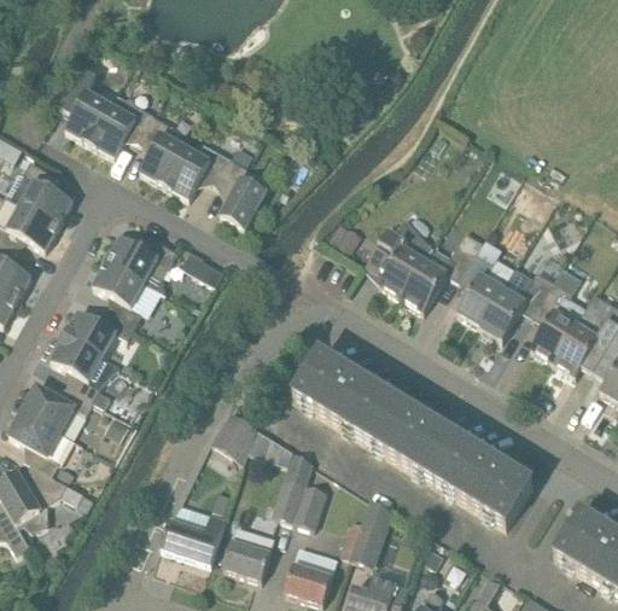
[(73,117),(65,131),(87,143),(108,104),(87,93),(95,77),(82,70),(59,110),(73,117)]
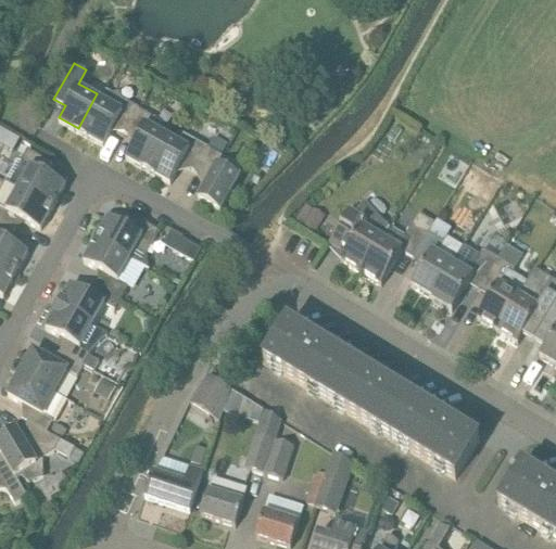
[(97,93),(78,128),(103,142),(111,127),(113,124),(114,122),(124,127),(126,128),(139,104),(137,102),(129,98),(128,98),(121,93),(118,87),(113,89),(105,85),(100,96),(97,93)]
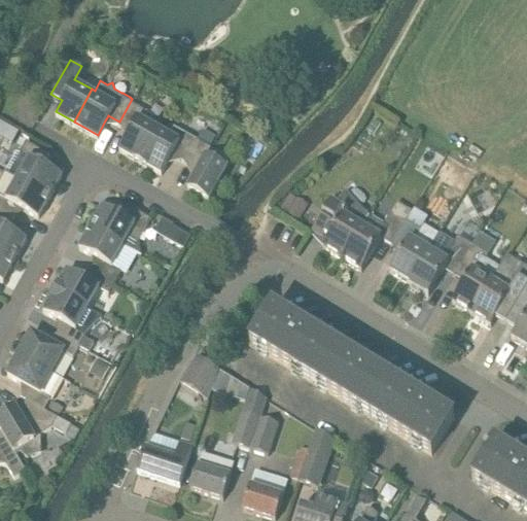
[(127,133),(118,146),(139,158),(157,125),(149,119),(154,111),(143,105),(132,99),(119,122),(120,122),(130,127),(129,129),(127,133)]
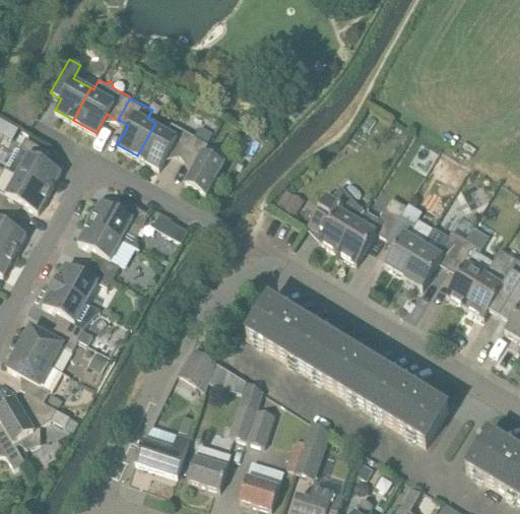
[(179,155),(191,132),(173,121),(168,130),(155,123),(137,155),(159,168),(169,150),(179,155)]
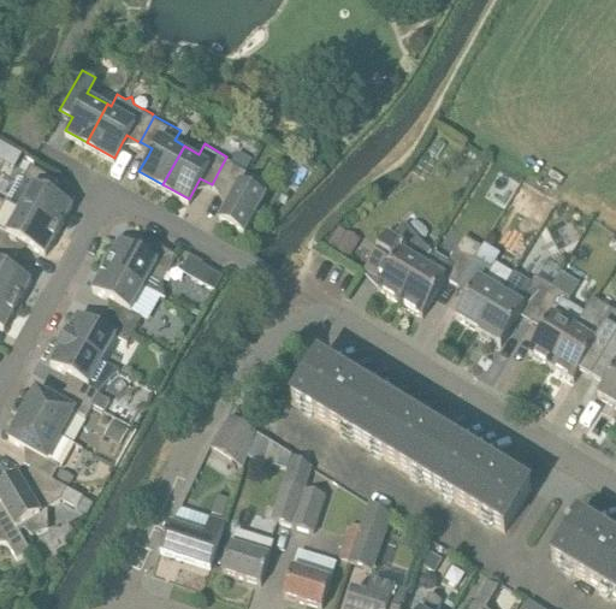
[(237,146),(230,158),(246,167),(253,154),(237,146)]
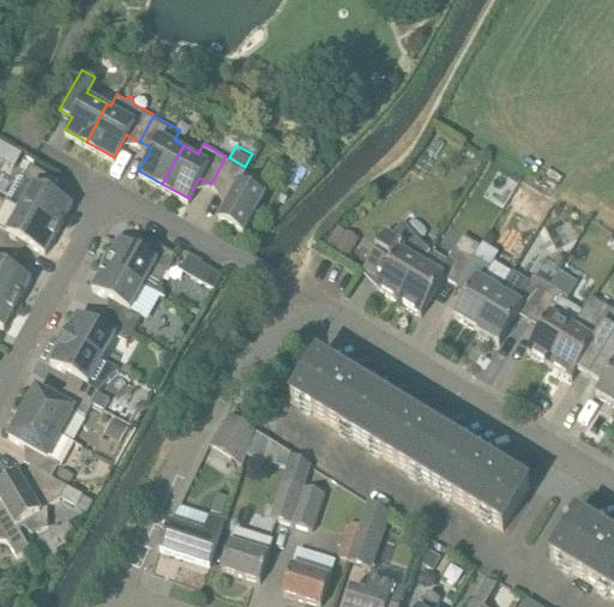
[(227,157),(214,182),(215,182),(232,192),(230,194),(226,203),(218,216),(242,229),(264,191),(240,178),(245,167),(229,157),(227,157)]
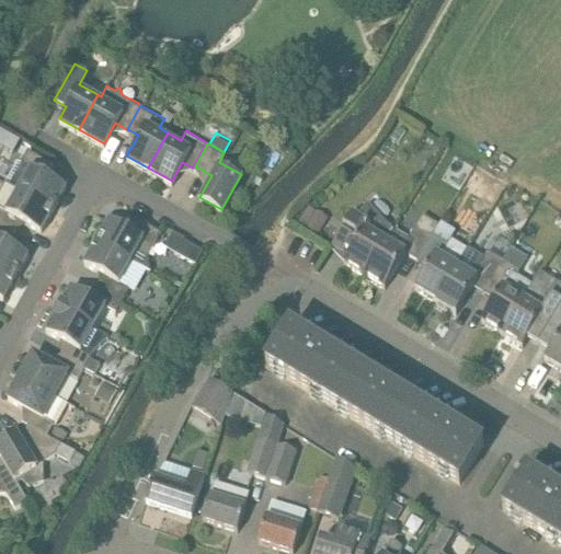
[(8,174),(6,177),(10,180),(19,185),(18,187),(53,207),(66,183),(52,175),(46,172),(50,162),(52,160),(27,147),(21,159),(16,157),(15,160),(8,174)]
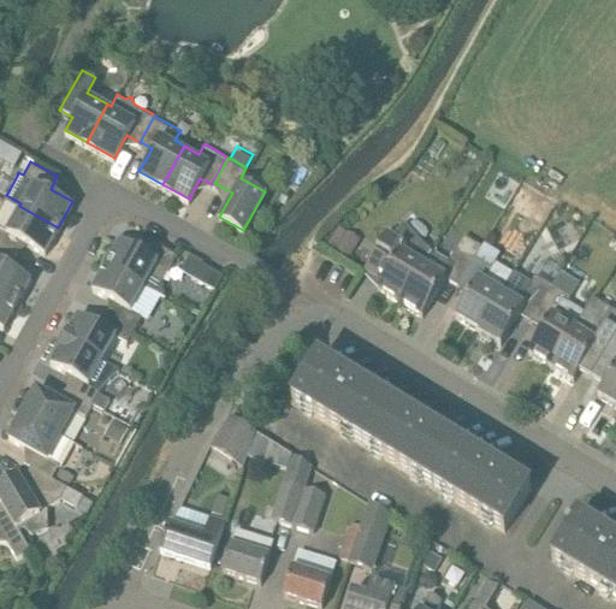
[(515,189),(525,195),(532,183),(522,178),(515,189)]
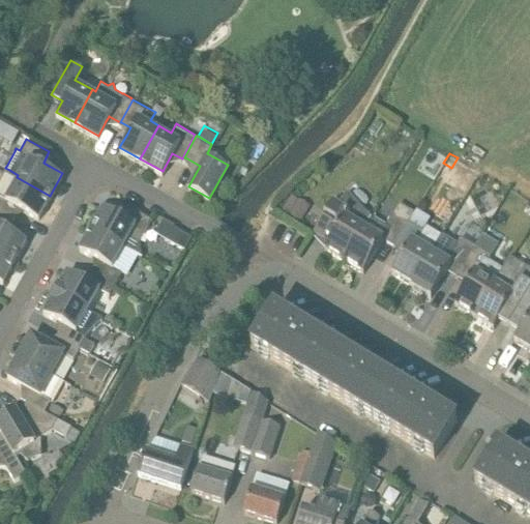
[(38,215),(50,196),(17,177),(6,196),(0,193),(0,208),(13,216),(21,205),(38,215)]
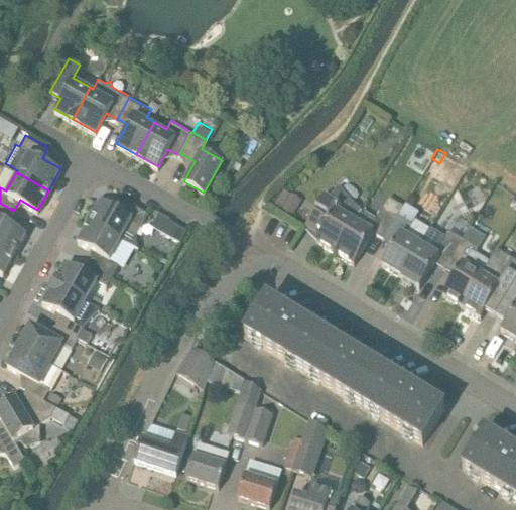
[(312,208),(304,223),(307,224),(315,230),(316,228),(320,231),(315,238),(334,249),(354,217),(361,206),(352,197),(339,182),(333,189),(332,188),(312,208)]
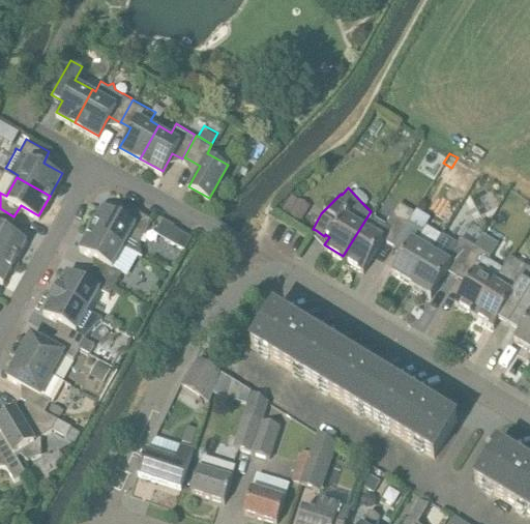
[(299,219),(311,202),(299,195),(289,211),(299,219)]
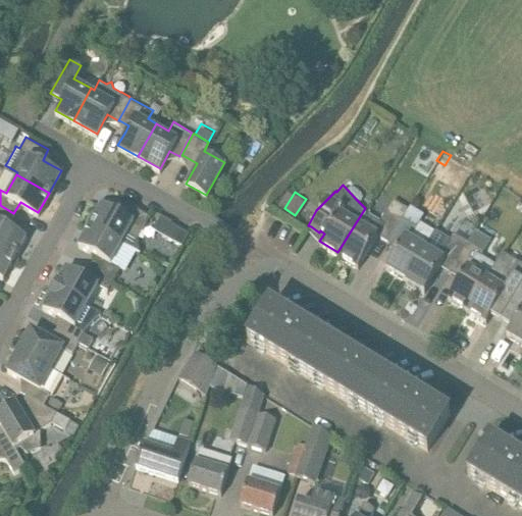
[(137,235),(143,224),(149,212),(126,200),(120,211),(101,200),(90,221),(124,241),(129,230),(137,235)]
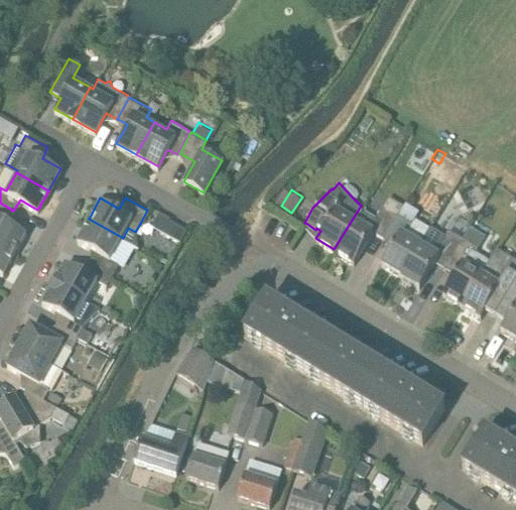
[(7,221),(13,211),(0,203),(0,243),(14,251),(26,231),(7,221)]
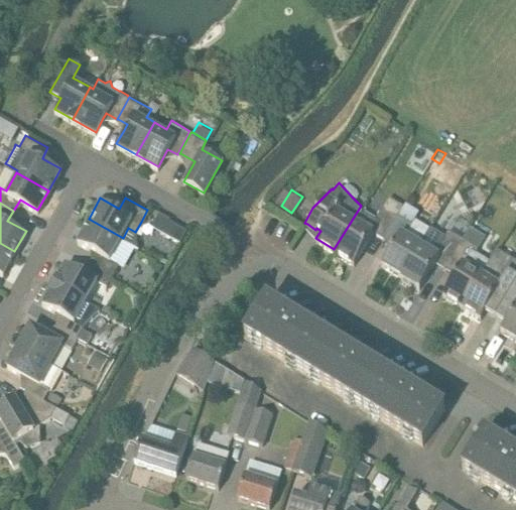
[(354,217),(334,249),(354,261),(373,230),(382,235),(396,211),(383,203),(376,215),(361,206),(354,217)]
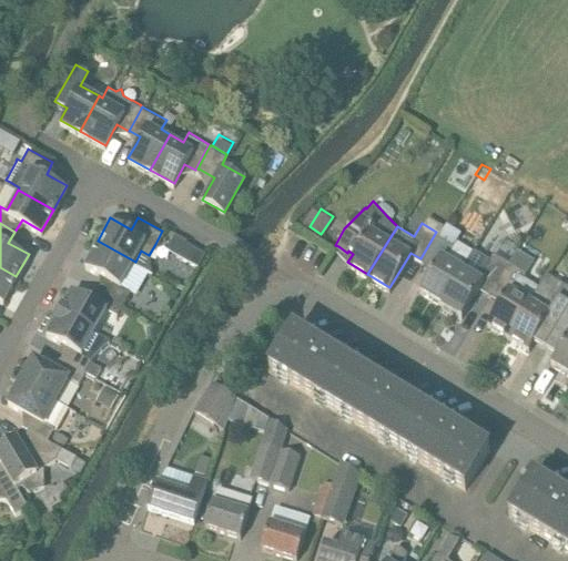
[(440,301),(462,264),(445,254),(452,242),(436,232),(421,258),(433,266),(419,288),(440,301)]
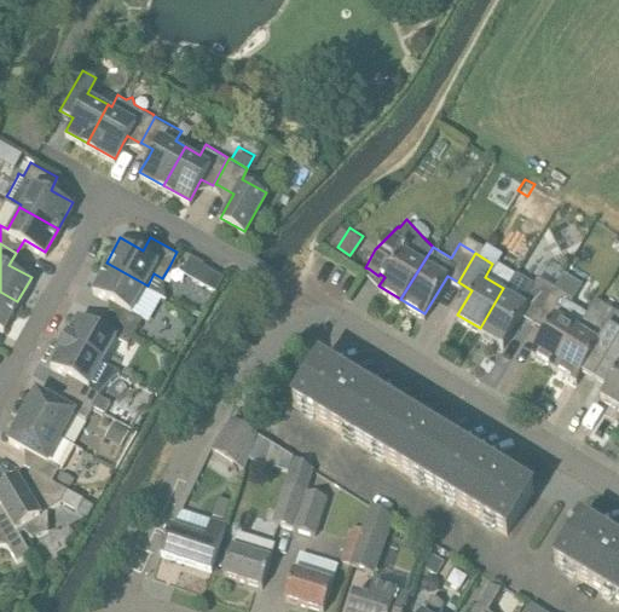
[(215,288),(224,273),(203,261),(195,276),(215,288)]
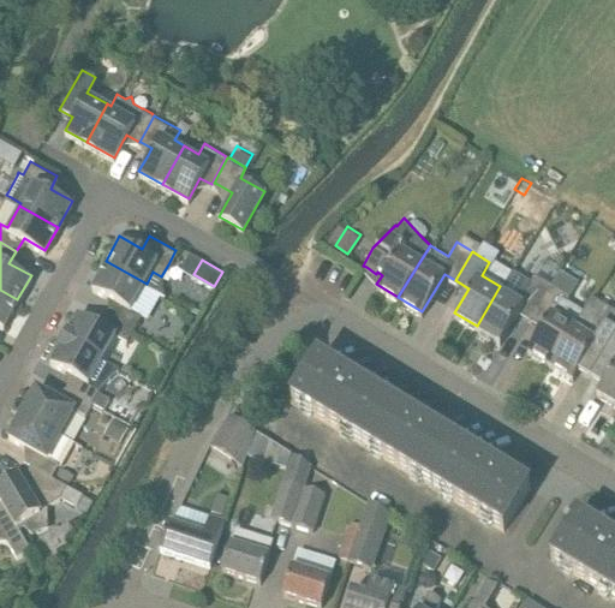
[(106,261),(91,285),(108,294),(114,298),(108,309),(135,323),(141,313),(132,308),(147,284),(106,261)]
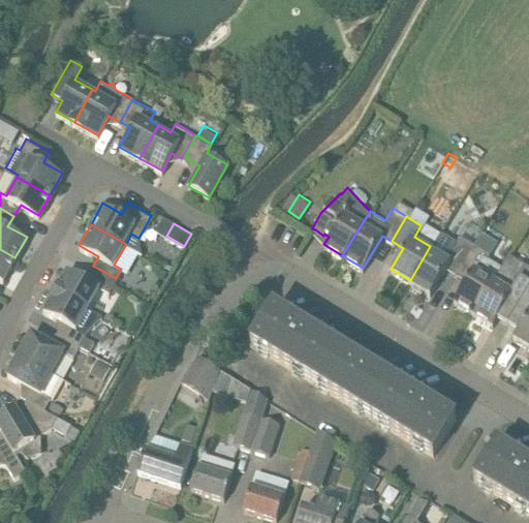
[(430,246),(410,280),(430,291),(445,267),(456,273),(474,242),(460,234),(457,238),(441,228),(440,231),(430,246)]
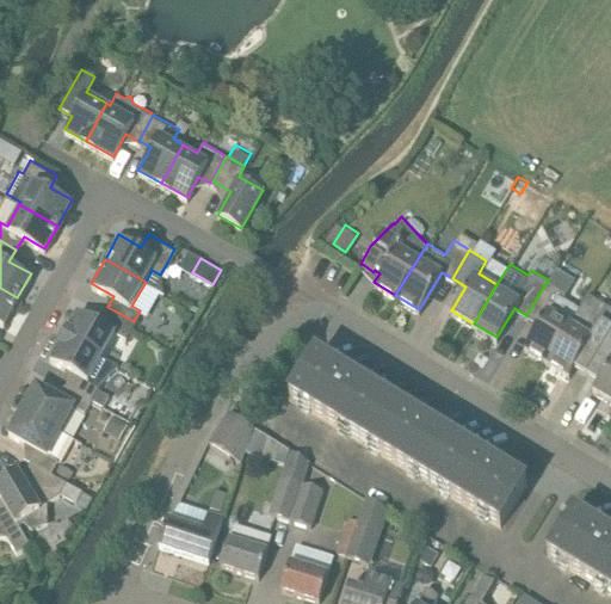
[(551,278),(569,287),(576,273),(559,265),(551,278)]
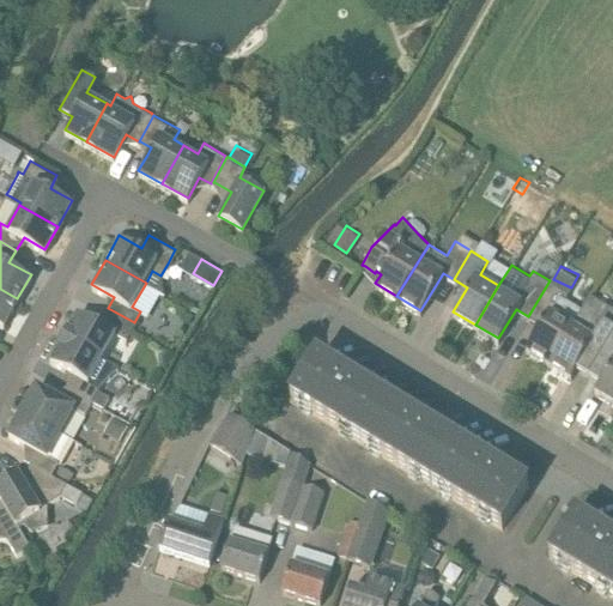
[(540,323),(526,347),(533,351),(542,357),(547,359),(571,321),(581,307),(563,296),(566,291),(554,284),(550,280),(528,316),(540,323)]
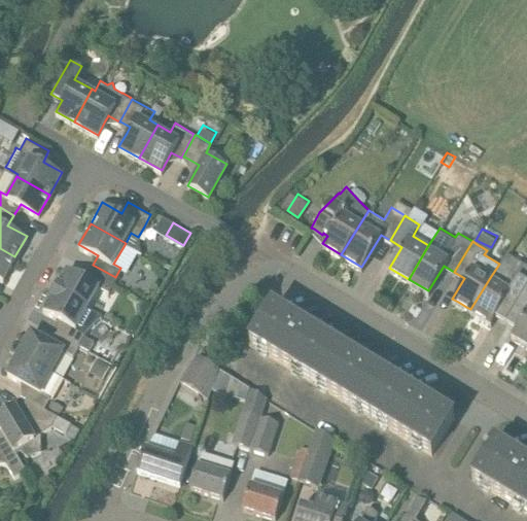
[(0,276),(3,278),(14,256),(0,248),(0,276)]
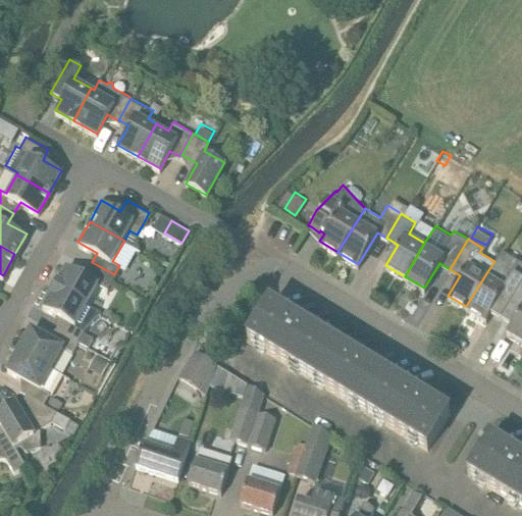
[(500,317),(521,279),(521,259),(502,248),(494,261),(486,273),(466,306),(486,319),(490,311),(500,317)]
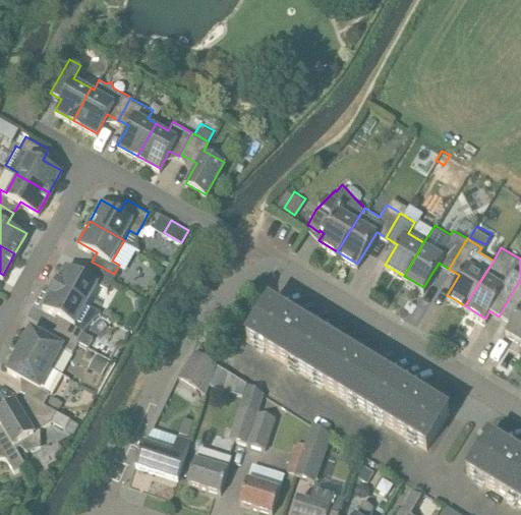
[(66,263),(55,282),(89,301),(101,281),(108,285),(114,274),(92,262),(91,264),(84,273),(83,273),(79,270),(66,263)]
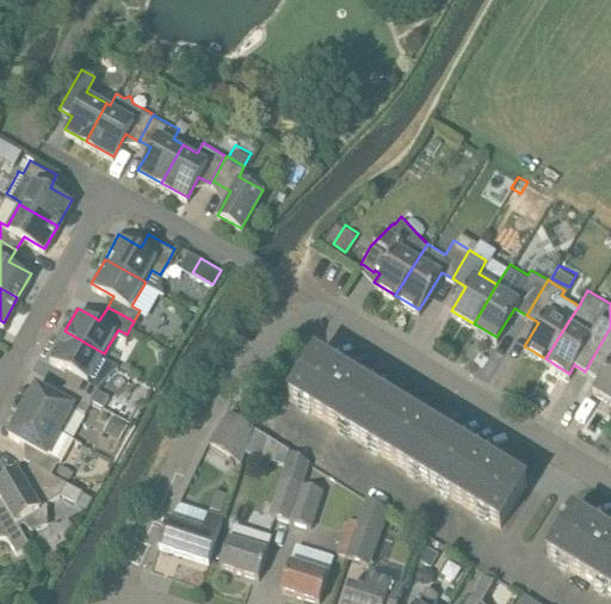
[(610,327),(585,371),(598,380),(592,388),(610,399),(610,327)]
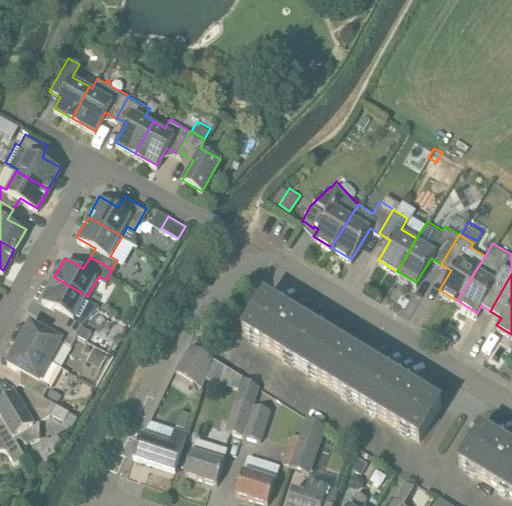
[(54,277),(42,299),(55,307),(59,309),(61,310),(56,319),(77,331),(82,322),(85,317),(100,303),(87,296),(54,277)]
